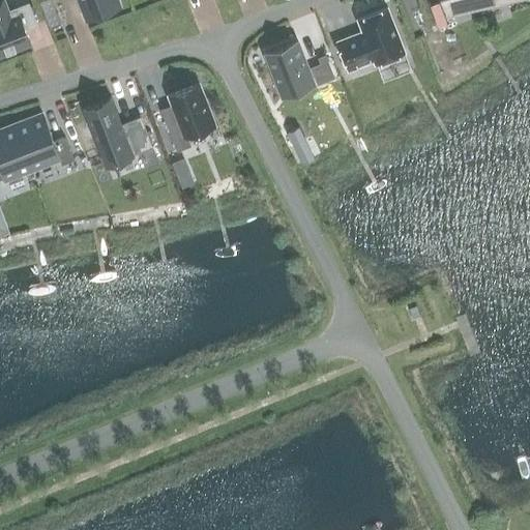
[(8,11),(3,0),(0,0),(0,55),(30,43),(24,29),(35,25),(28,4),(8,11)]
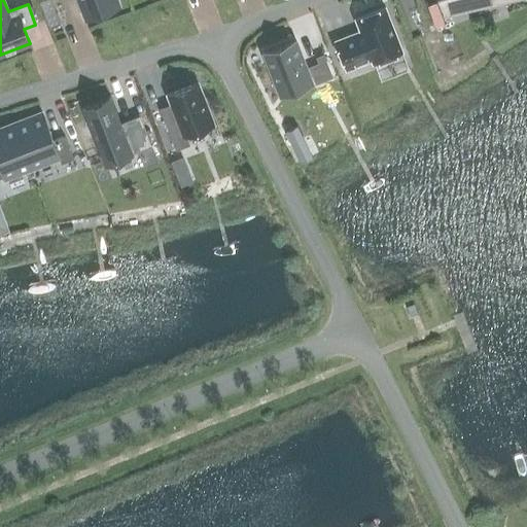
[(49,0),(42,0),(38,2),(49,29),(60,25),(49,0)]
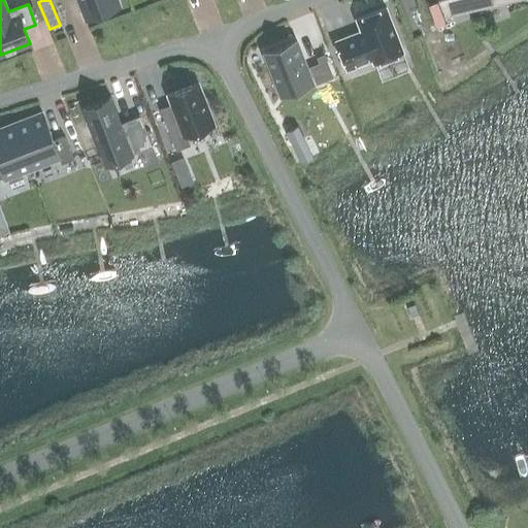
[(118,6),(116,0),(77,0),(86,19),(118,6)]
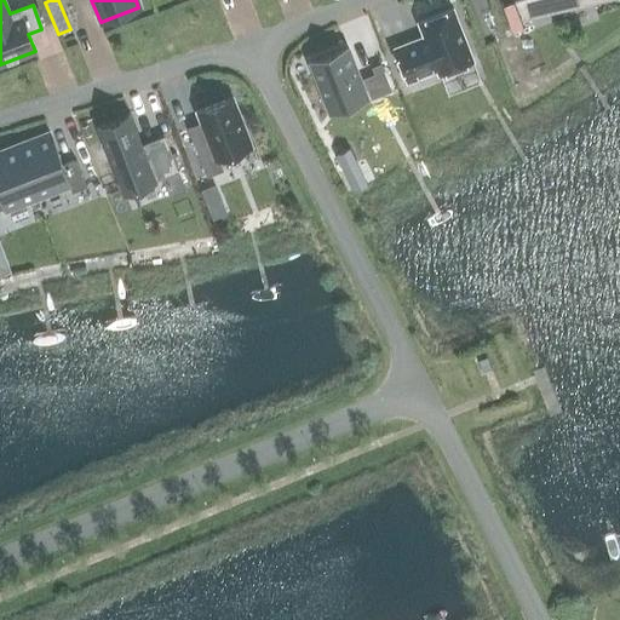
[(515,0),(522,16),(523,19),(606,0),(515,0)]
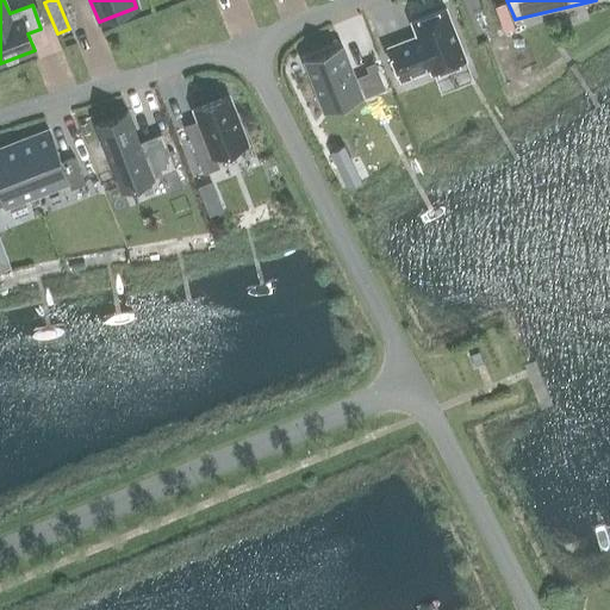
[(430,74),(465,60),(444,10),(410,23),(416,37),(387,49),(399,80),(428,68),(430,74)]
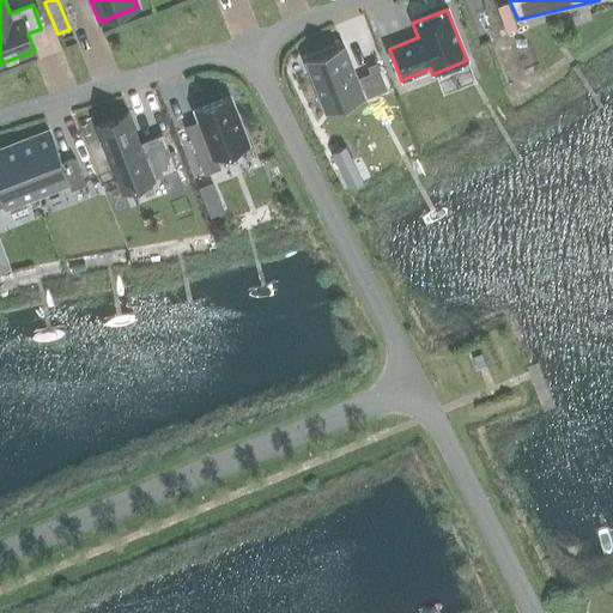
[(343,48),(307,62),(326,111),(362,97),(343,48)]
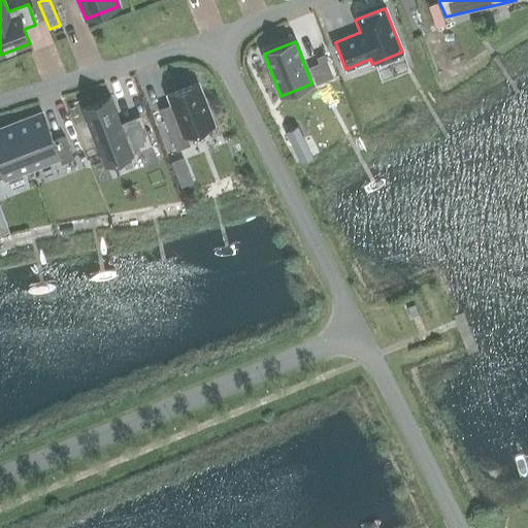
[(318,63),(308,67),(314,77),(330,70),(324,54),(316,58),(318,63)]
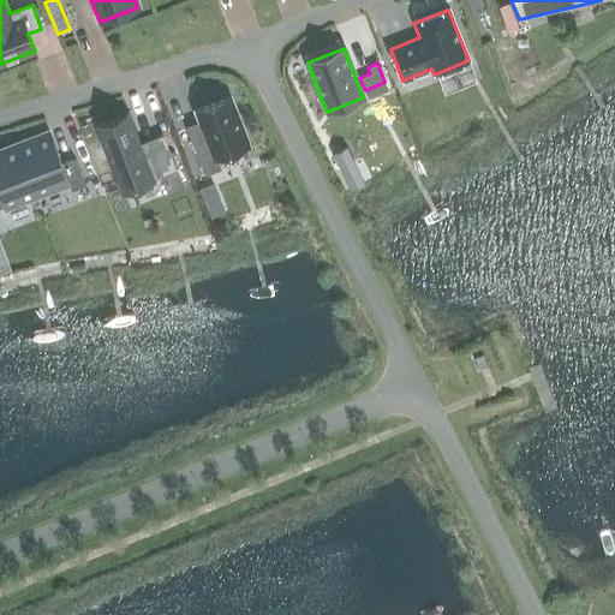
[(221,169),(216,157),(246,145),(228,97),(196,109),(206,135),(191,141),(204,175),(221,169)]
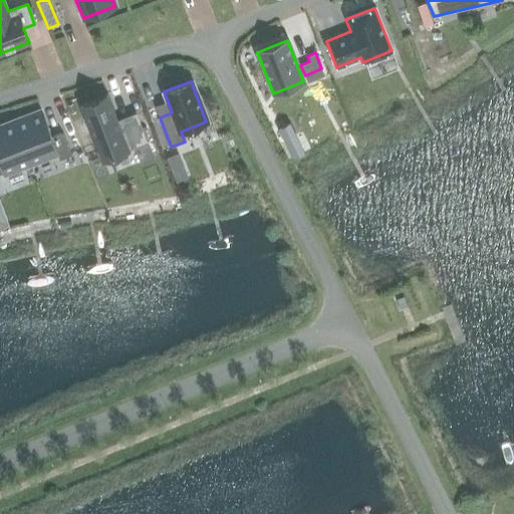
[(100,161),(129,150),(108,96),(79,107),(100,161)]
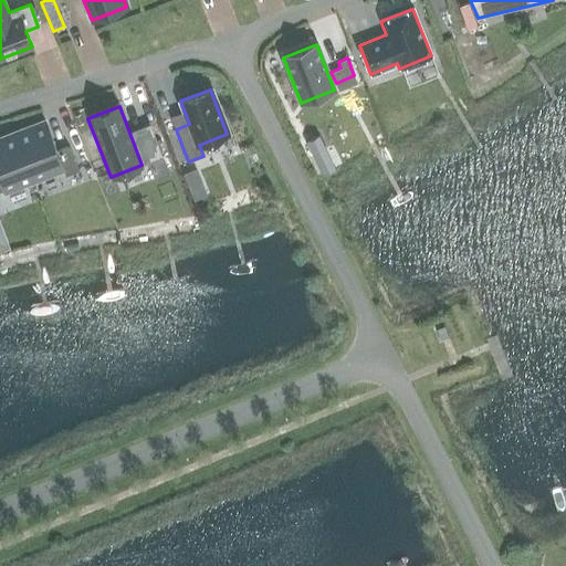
[(56,152),(44,121),(12,133),(31,181),(62,169),(65,176),(79,171),(69,146),(56,152)]
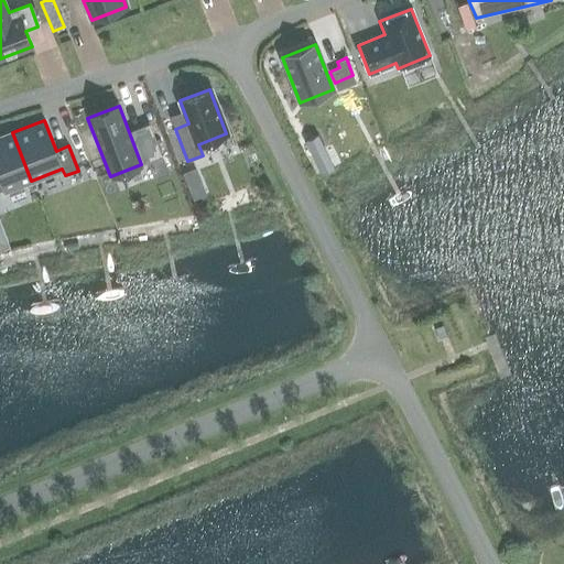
[(0,137),(0,190),(3,190),(3,192),(31,181),(12,132),(0,137)]
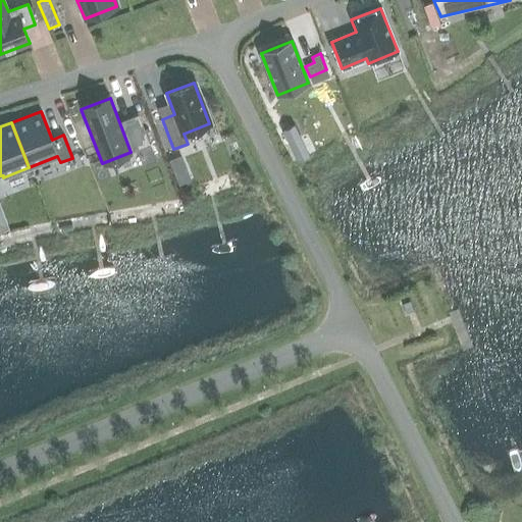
[(133,151),(137,150),(143,165),(156,160),(143,128),(126,136),(133,151)]
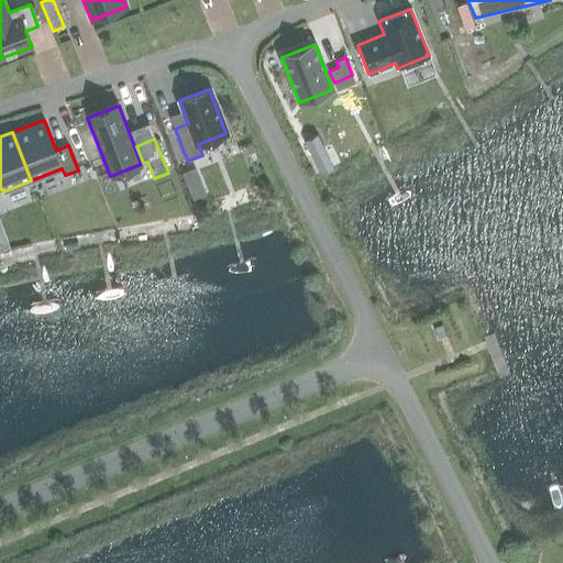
[(196,167),(183,173),(186,181),(199,177),(196,167)]
